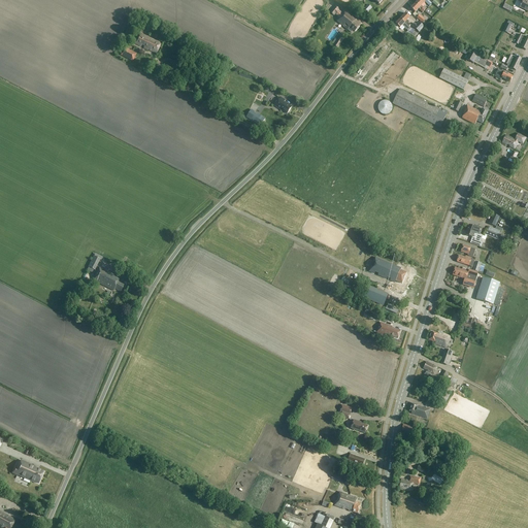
[(422,0),(419,0),(415,4),(423,12),(425,9),(421,6),(425,2),(422,0)]
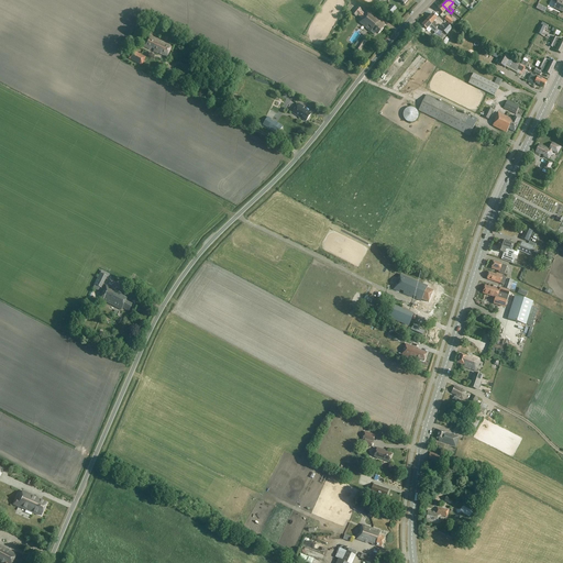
[(552,0),(552,1),(556,3),(554,9),(562,12),(562,2),(561,2),(562,0),(552,0)]
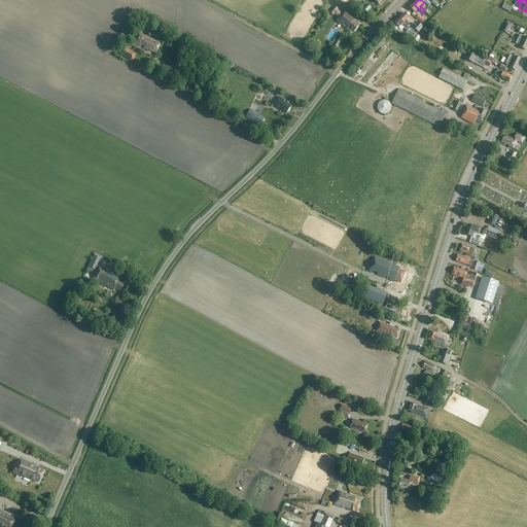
[(412,15),(416,19),(422,24),(424,20),(419,15),(418,16),(415,12),(418,9),(421,13),(422,12),(414,4),(410,8),(414,12),(412,15)]
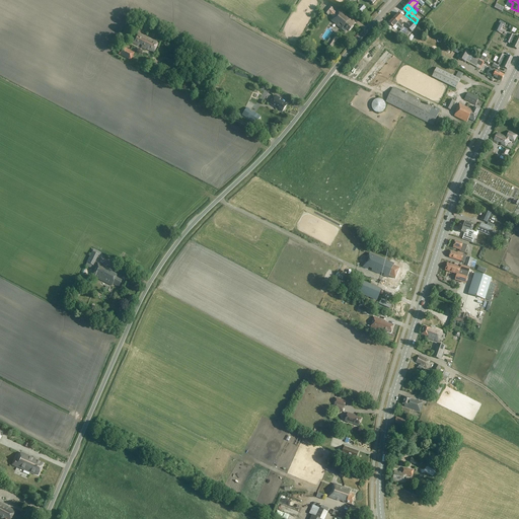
[(324,12),(328,15),(328,14),(332,18),(330,20),(342,29),(345,32),(347,30),(349,31),(355,23),(351,20),(349,20),(347,18),(348,17),(339,10),(337,13),(332,10),(334,9),(329,6),(324,12)]
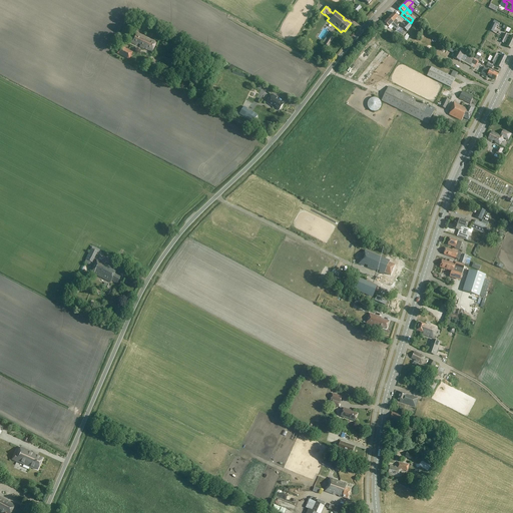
[(399,25),(395,21),(398,17),(394,13),(389,19),(397,26),(399,25)]
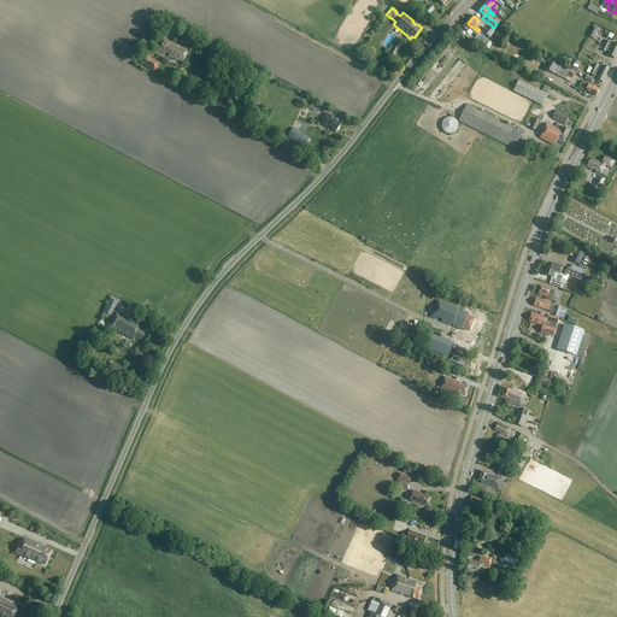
[(476,34),(475,35),(479,37),(481,34),(477,31),(468,23),(462,28),(466,33),(471,29),(476,34)]
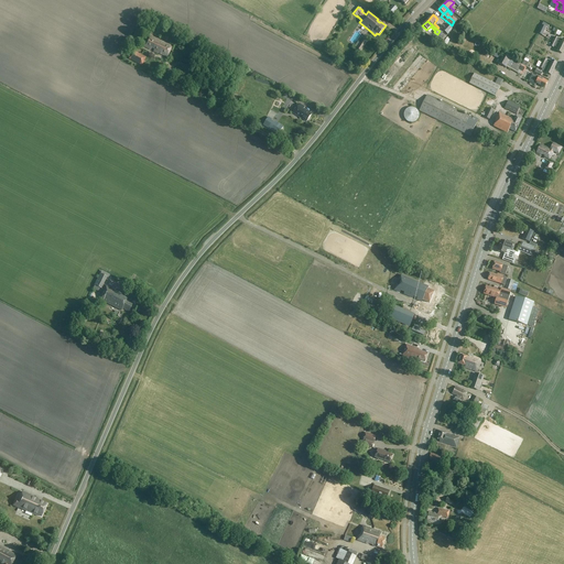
[(447,24),(442,30),(447,34),(453,29),(447,24)]
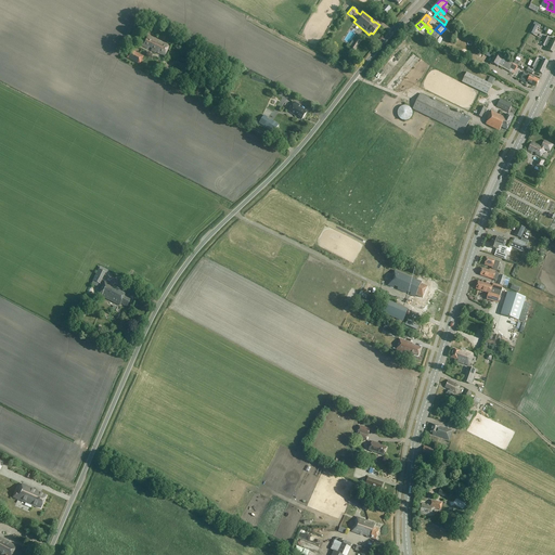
[(528,33),(533,35),(533,36),(538,27),(532,25),(531,28),(528,33)]
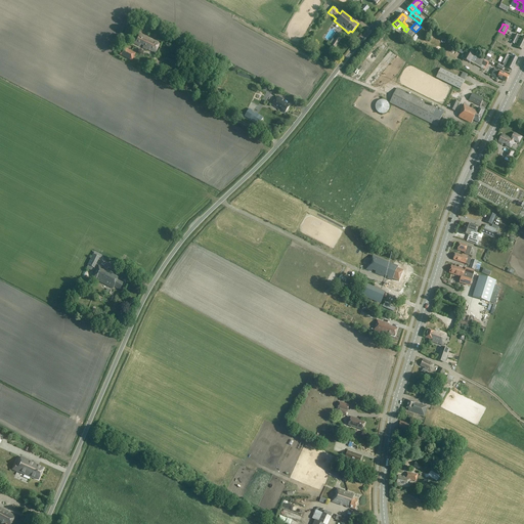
[(409,40),(410,39),(410,38),(412,39),(415,34),(413,33),(410,31),(408,34),(406,33),(404,35),(402,34),(402,35),(409,40)]
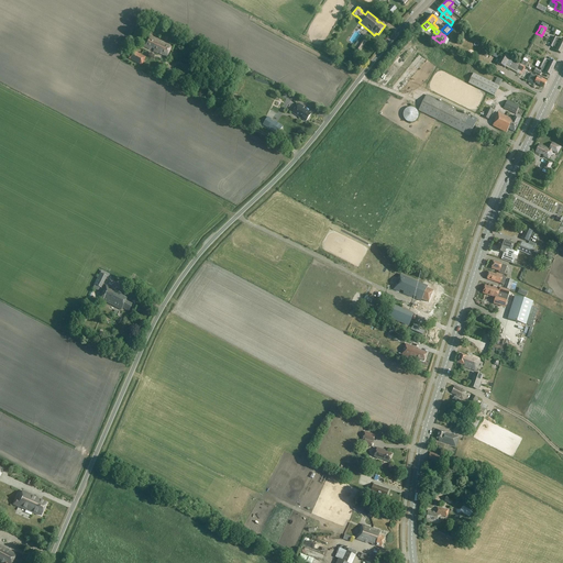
[(143,45),(150,50),(151,47),(154,50),(153,52),(158,54),(167,57),(172,47),(164,43),(164,42),(148,34),(146,39),(147,40),(147,42),(144,42),(143,45)]
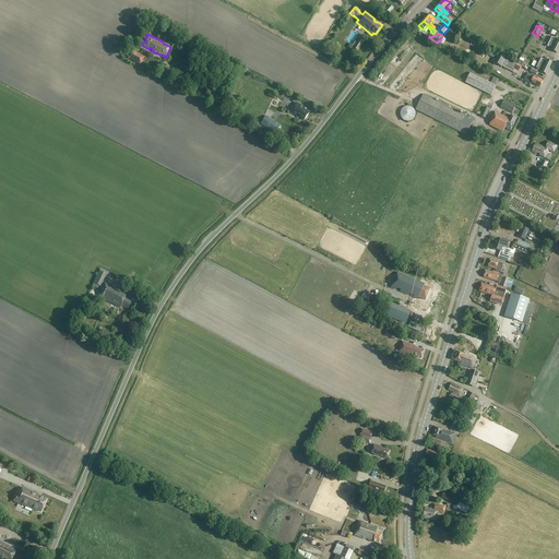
[(364,43),(361,42),(364,38),(361,37),(359,39),(358,39),(357,43),(355,42),(351,47),(357,51),(364,43)]
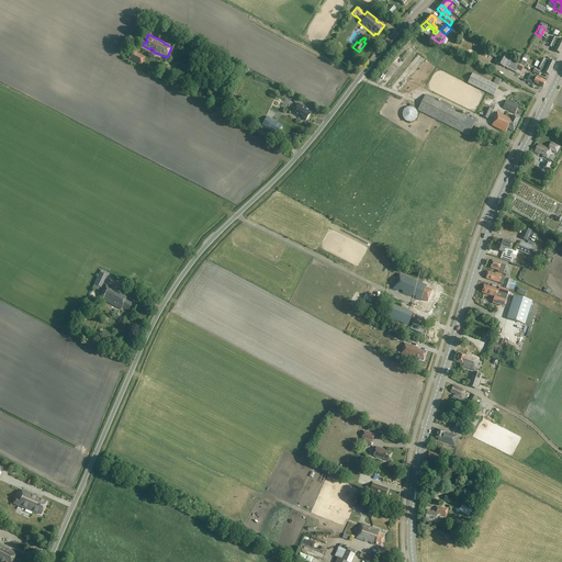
[(553,37),(551,42),(561,47),(561,40),(561,38),(560,41),(553,37)]
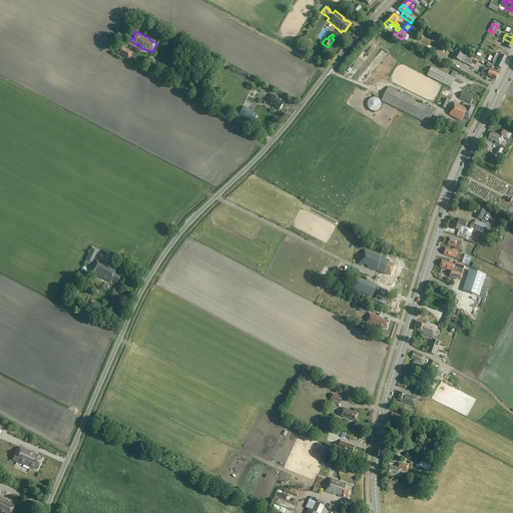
[(504,42),(507,44),(506,47),(510,49),(512,43),(503,38),(500,42),(503,44),(504,42)]
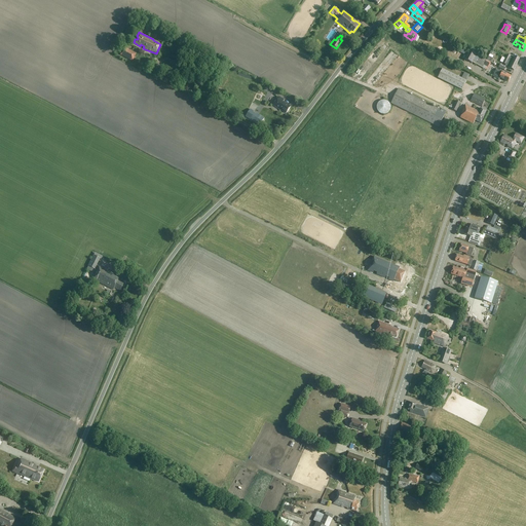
[(124,47),(120,54),(128,60),(133,62),(137,53),(124,47)]
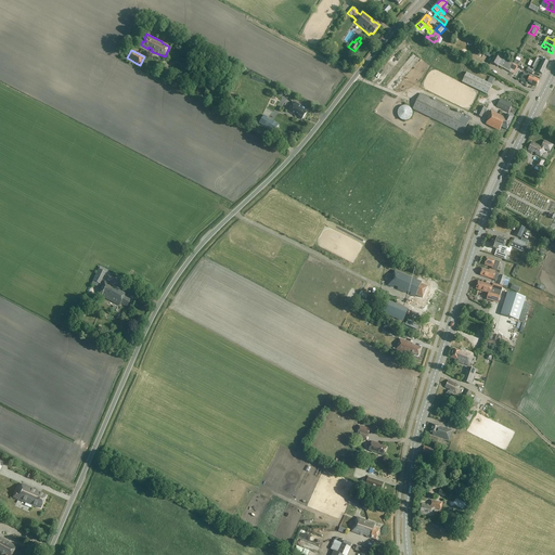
[(498,67),(498,66),(498,65),(499,64),(503,67),(503,68),(508,72),(511,68),(514,72),(517,67),(513,65),(513,64),(503,57),(495,53),(492,59),(490,63),(498,67)]
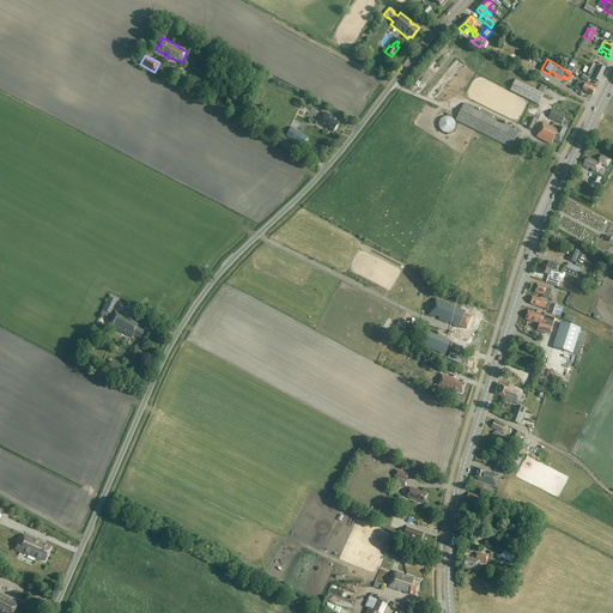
[(444,66),(443,65),(444,64),(442,60),(431,72),(436,76),(444,66)]
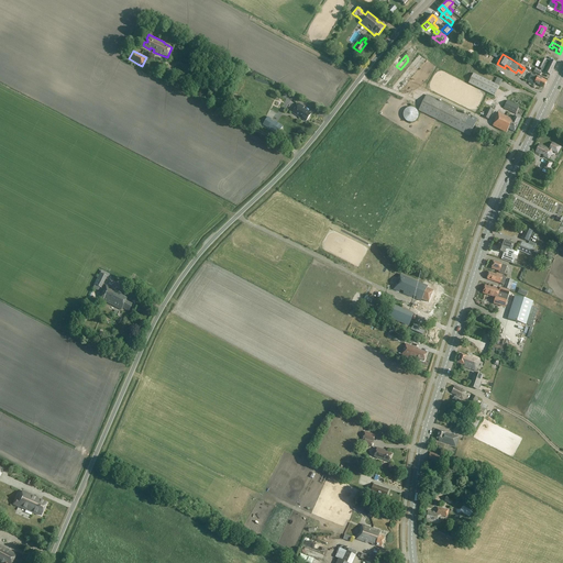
[(543,58),(540,65),(552,70),(555,63),(551,61),(549,64),(545,62),(547,61),(543,58)]
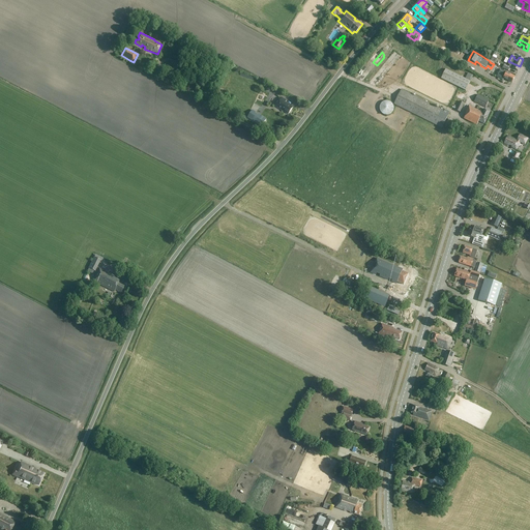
[(508,66),(512,68),(512,69),(518,71),(520,66),(508,61),(506,64),(509,65),(508,66)]
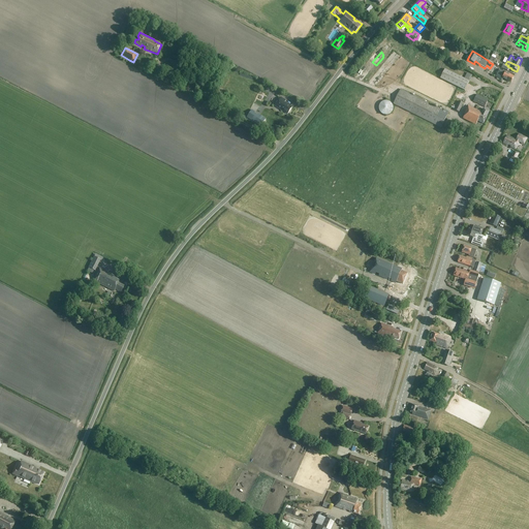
[(368,76),(376,67),(372,63),(363,72),(368,76)]
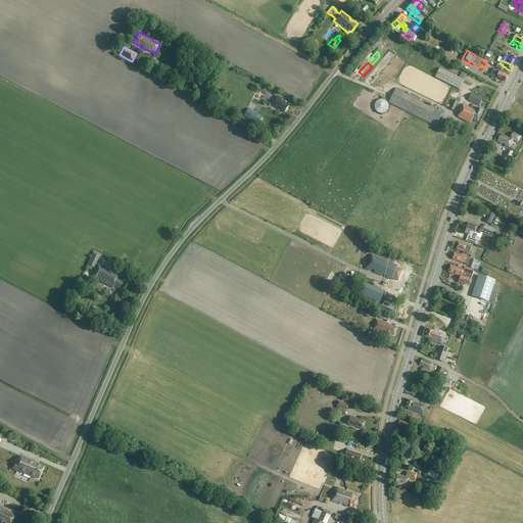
[(462,73),(459,78),(439,68),(435,78),(459,90),(464,81),(467,76),(462,73)]
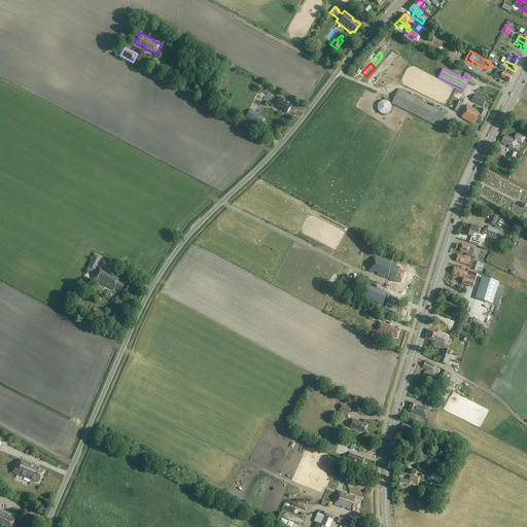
[(496,73),(495,74),(494,77),(500,80),(500,78),(508,82),(512,77),(500,71),(497,69),(496,73)]
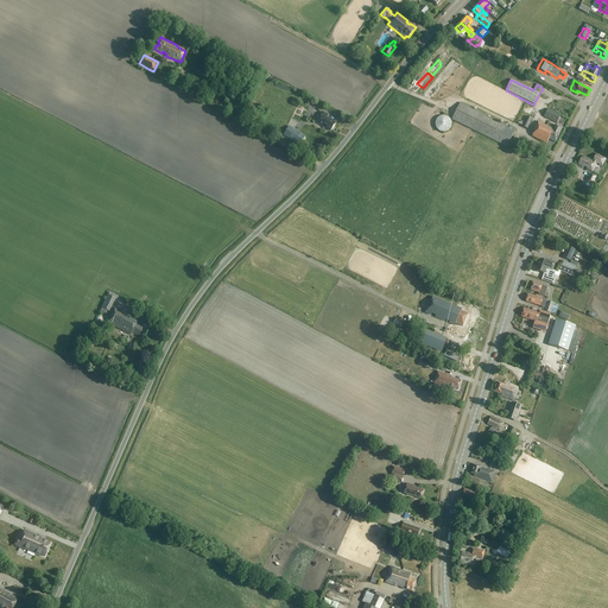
[(223,96),(228,99),(233,90),(227,88),(223,96)]
